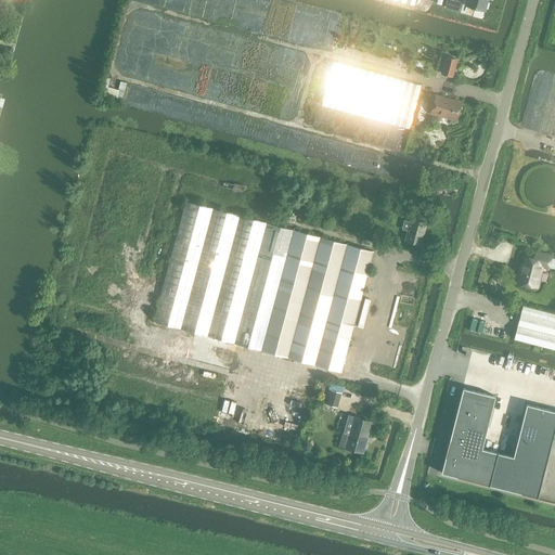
[(449,0),(448,7),(459,10),(460,2),(451,0),(449,0)]
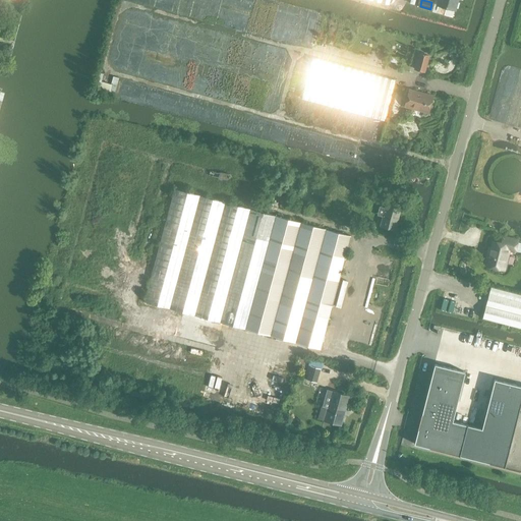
[(457,0),(439,0),(438,5),(455,10),(457,0)]
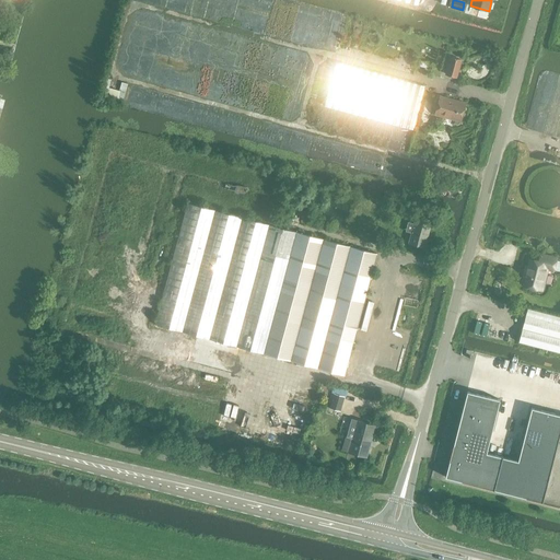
[(462,60),(451,57),(446,74),(456,77),(462,60)]
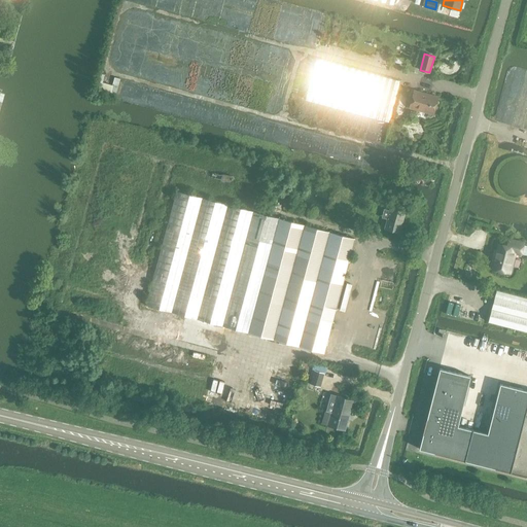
[(305,99),(388,121),(399,80),(316,59),(305,99)]
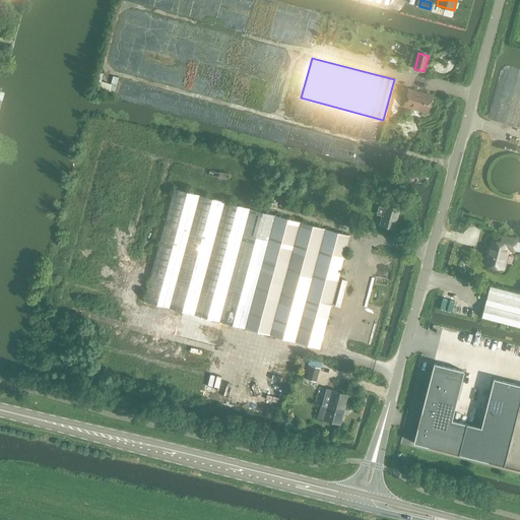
[(115,93),(119,76),(114,74),(111,83),(100,79),(96,88),(115,93)]
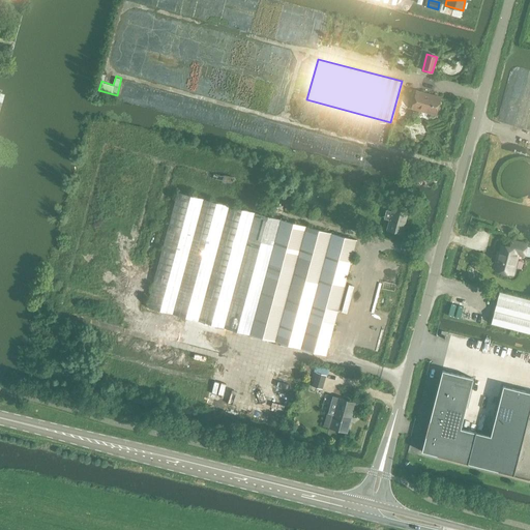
[(436,114),(440,98),(416,91),(412,108),(436,114)]
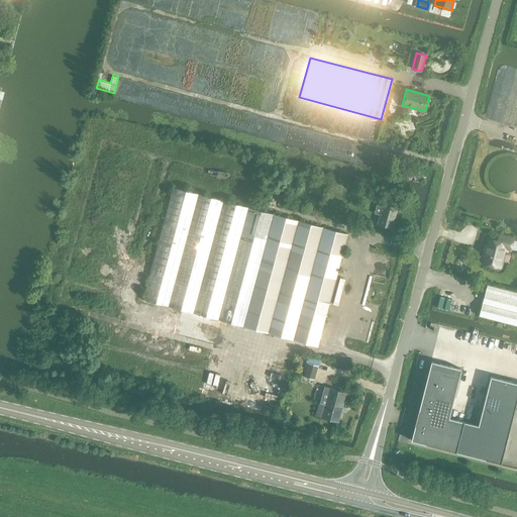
[(144,300),(319,346),(348,234),(175,187),(144,300)]
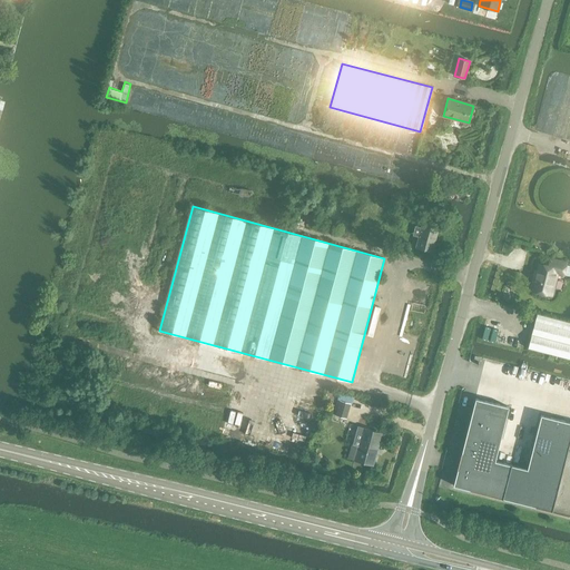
[(416,247),(433,252),(440,225),(423,220),(422,227),(415,226),(413,235),(420,237),(416,247)]
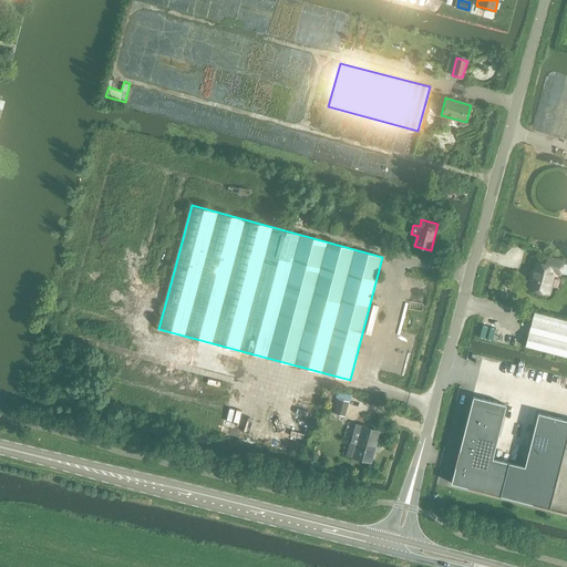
[(532,278),(529,288),(547,294),(553,271),(560,274),(563,263),(548,259),(546,266),(538,264),(534,278),(532,278)]
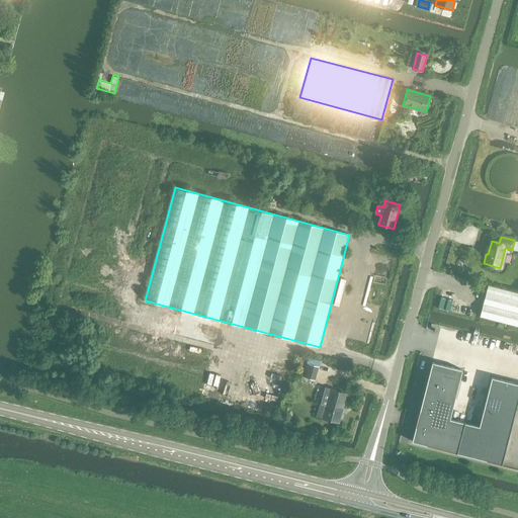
[(517,292),(489,285),(487,291),(480,317),(517,326),(517,292)]
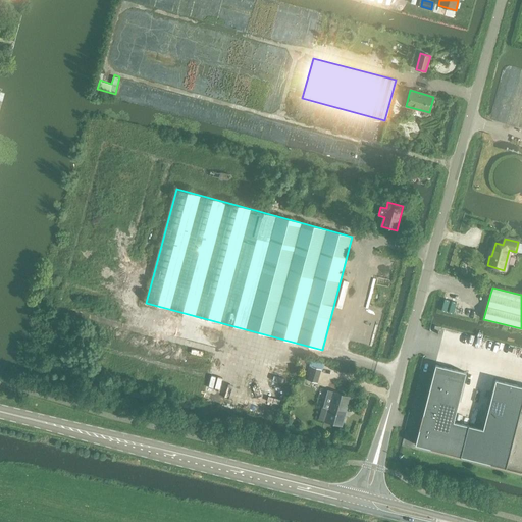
[(435,364),(415,445),(521,471),(521,386),(496,379),(482,429),(454,421),(466,372),(435,364)]
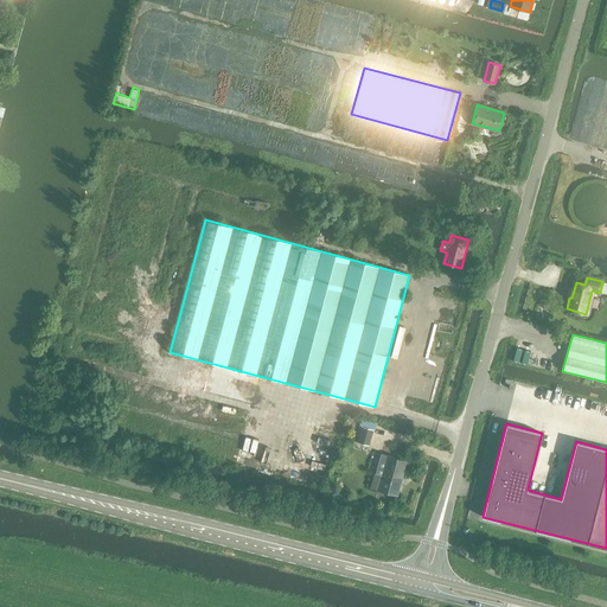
[(357,442),(369,446),(374,430),(362,427),(357,442)]
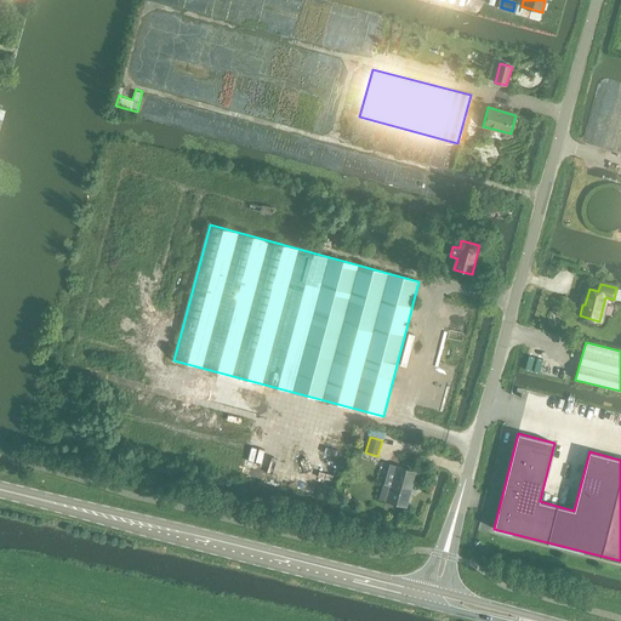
[(387,501),(406,507),(416,472),(397,467),(394,474),(387,472),(385,484),(391,486),(387,501)]
